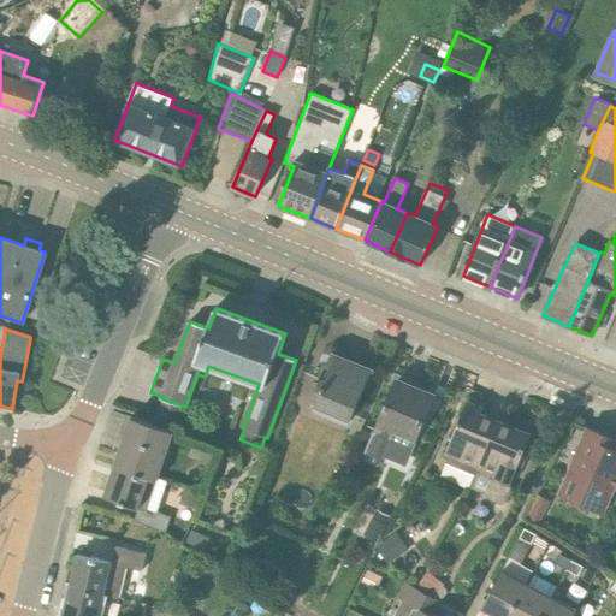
[(351,420),(372,371),(336,355),(315,406),(351,420)]
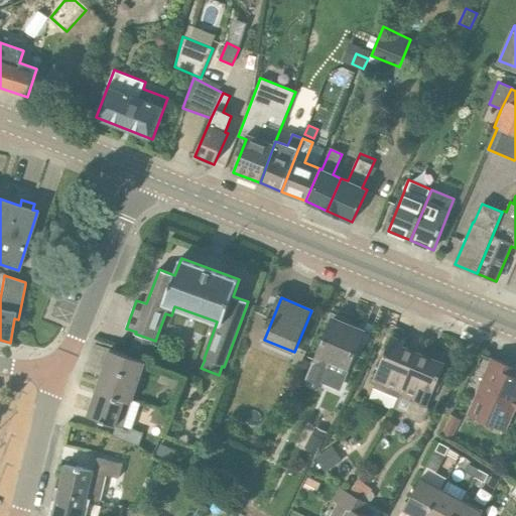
[(307,380),(338,393),(364,332),(333,318),(307,380)]
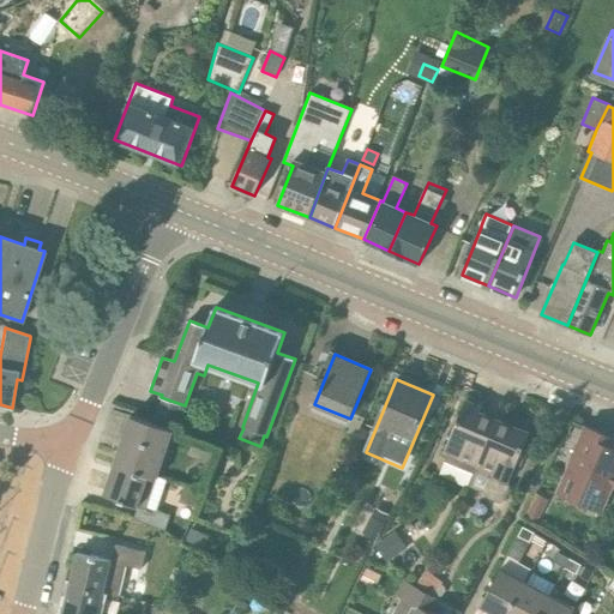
[(475,470),(497,422),(469,411),(471,404),(465,402),(443,457),(475,470)]
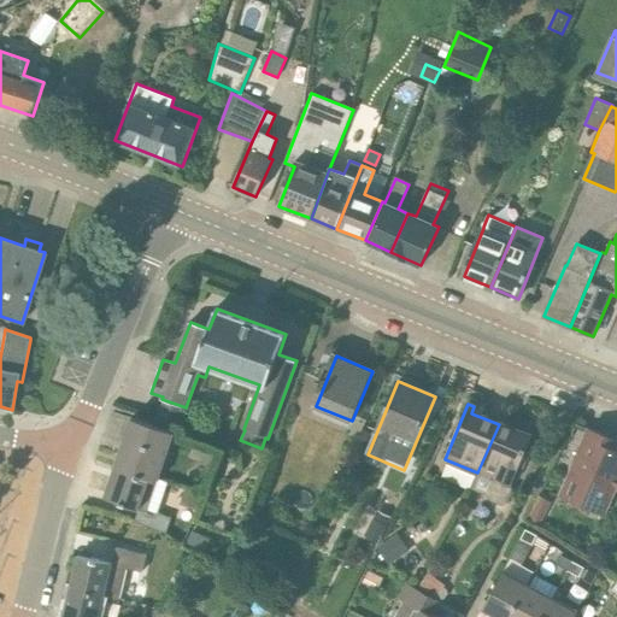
[(175,424),(180,412),(163,406),(159,418),(175,424)]
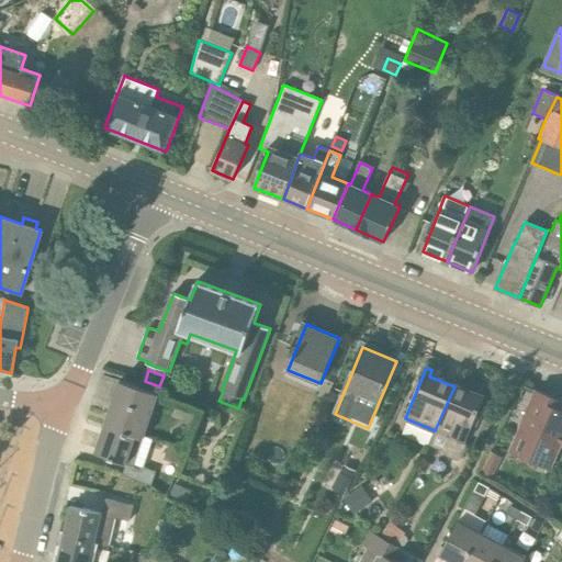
[(107,424),(144,436),(158,394),(121,381),(109,415),(110,415),(107,424)]
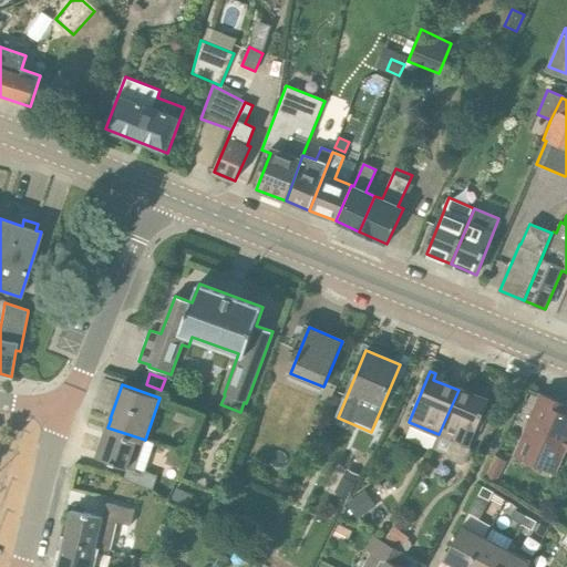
[(488,402),(459,390),(439,434),(433,447),(450,455),(451,459),(461,463),(465,462),(466,463),(472,451),(468,449),(488,402)]
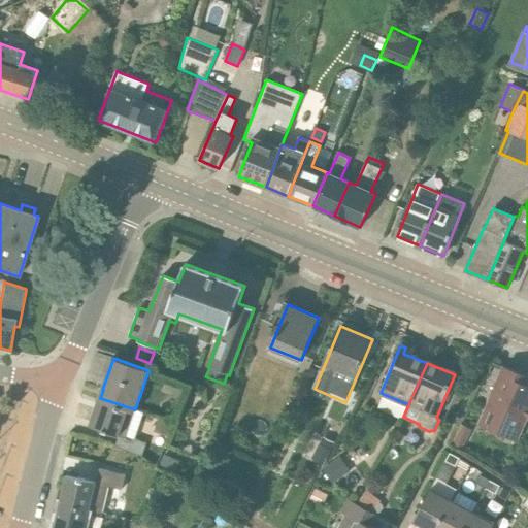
[(517,438),(527,410),(527,386),(527,383),(527,377),(494,363),(476,399),(490,405),(482,423),(517,438)]
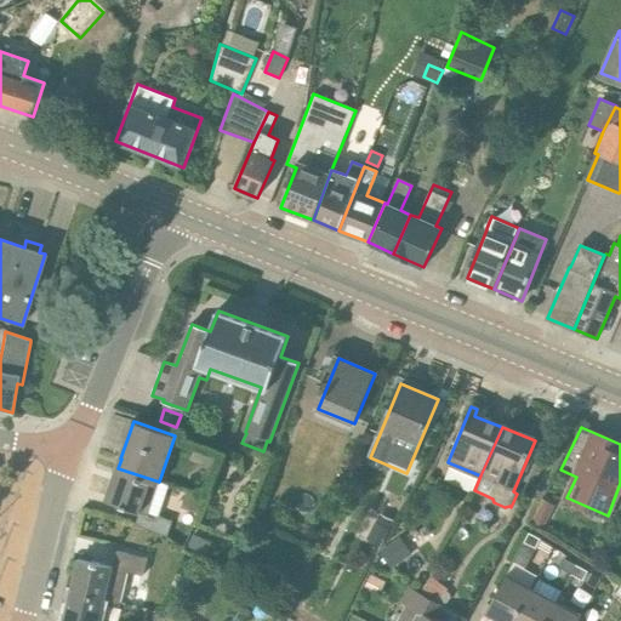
[(159,482),(118,468),(114,480),(113,480),(106,501),(124,506),(123,510),(141,516),(137,529),(170,539),(175,522),(149,513),(159,482)]
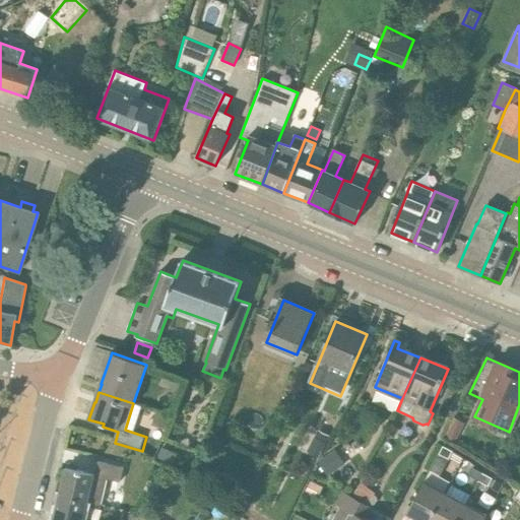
[(454,443),(462,426),(454,420),(445,438),(454,443)]
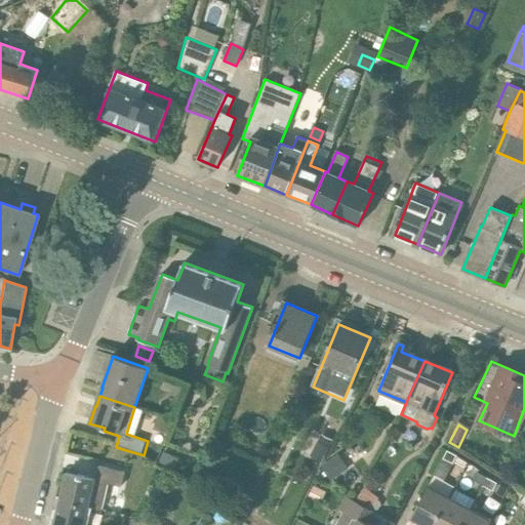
[(318,441),(310,455),(321,462),(329,447),(318,441)]
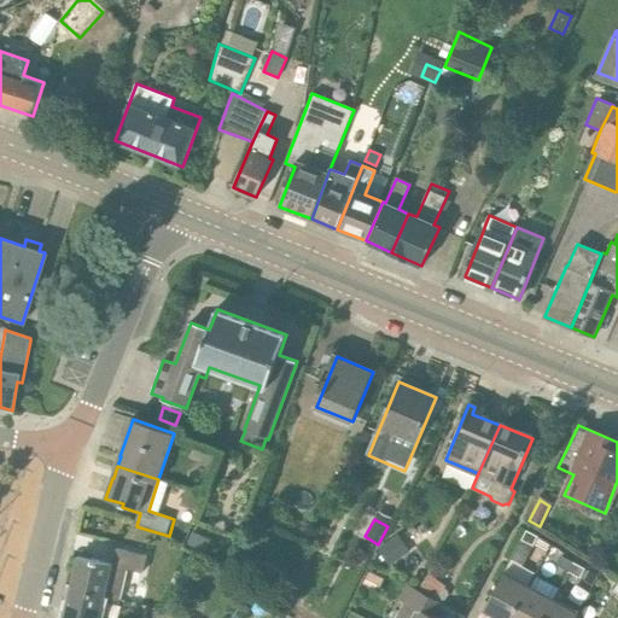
[(534,546),(538,537),(538,536),(526,530),(522,540),(534,546)]
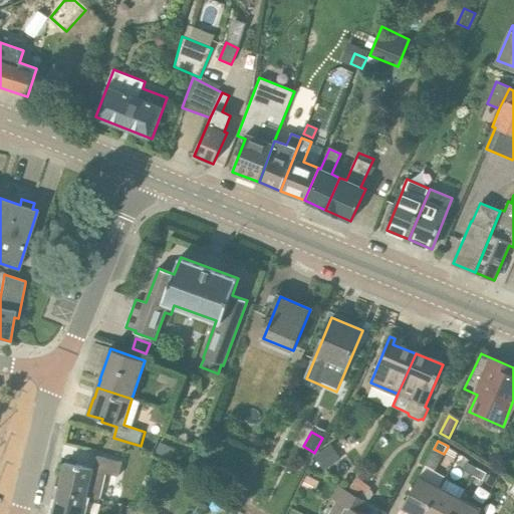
[(331,444),(314,456),(324,470),(341,459),(331,444)]
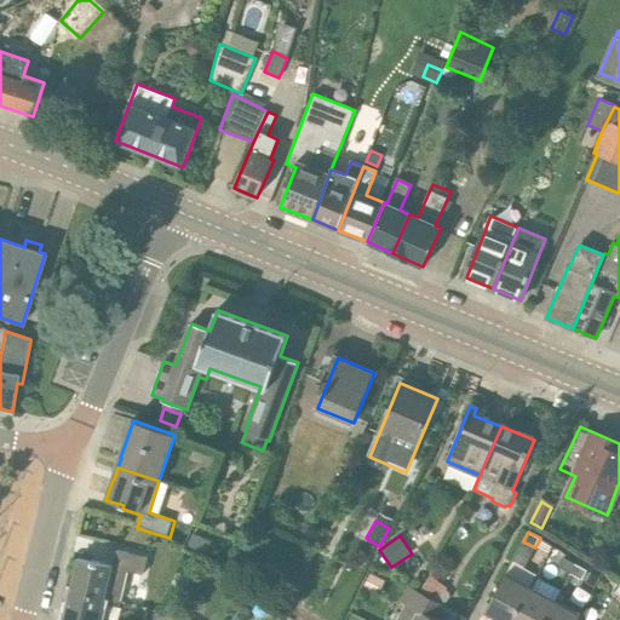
[(212,546),(194,538),(187,551),(205,561),(212,546)]
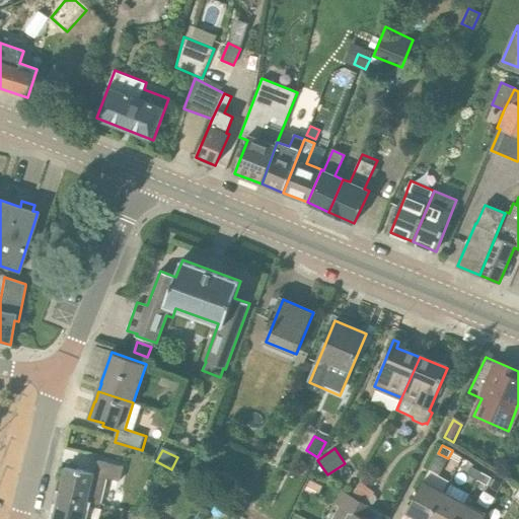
[(438,476),(448,458),(438,453),(428,471),(438,476)]
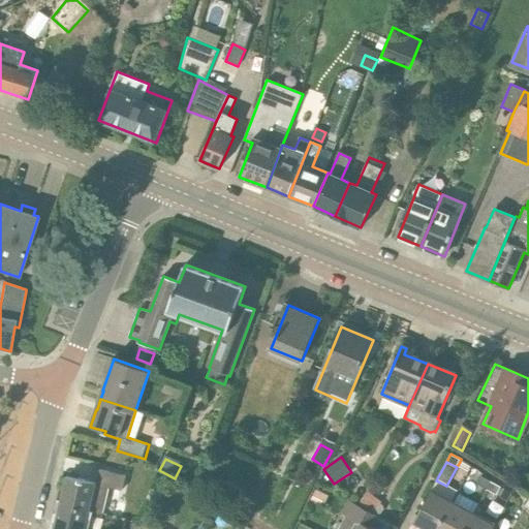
[(67,476),(61,504),(90,510),(102,514),(110,487),(122,491),(125,476),(100,469),(97,483),(67,476)]
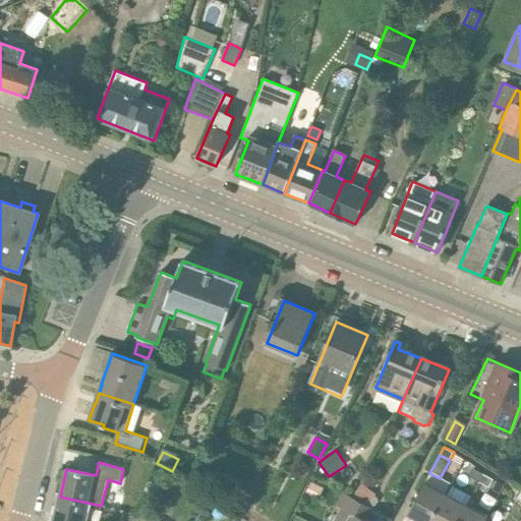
[(480,482),(484,474),(474,469),(470,477),(480,482)]
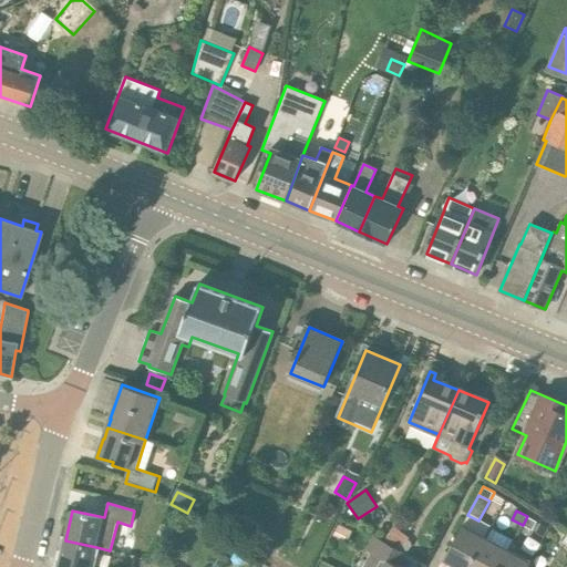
[(537,522),(527,516),(523,525),(533,531),(537,522)]
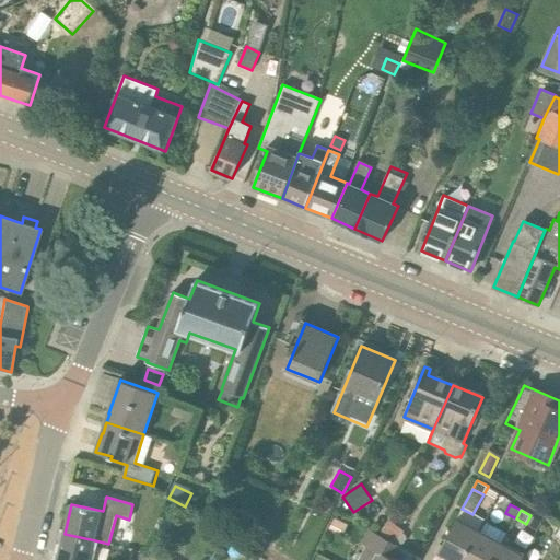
[(172,536),(177,522),(166,517),(161,532),(172,536)]
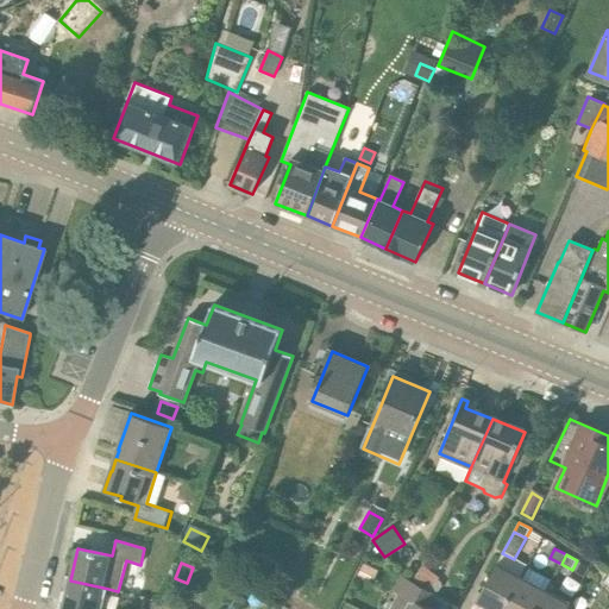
[(371,584),(377,571),(363,564),(357,577),(371,584)]
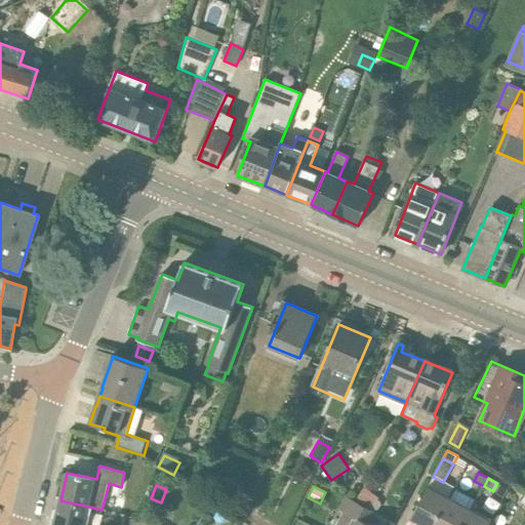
[(411,518),(422,524),(435,524),(449,498),(428,486),(411,518)]
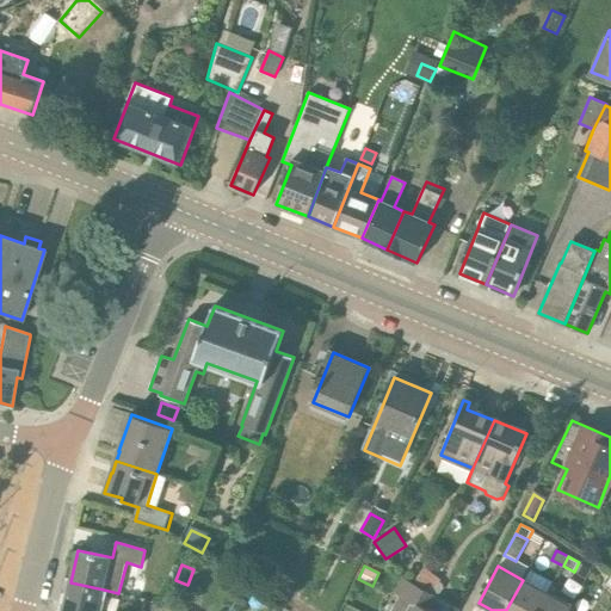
[(433,590),(439,580),(440,579),(426,567),(418,578),(432,590),(433,590)]
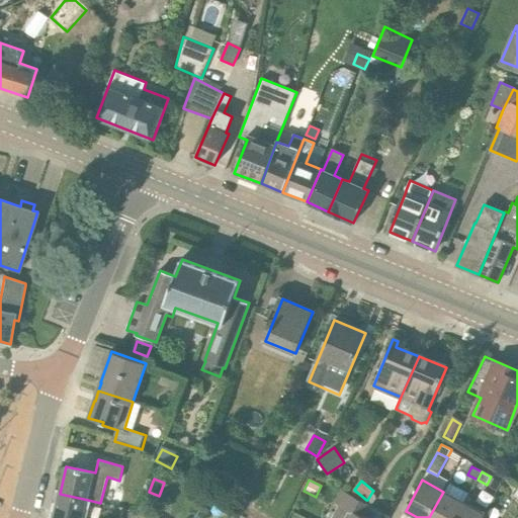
[(188,483),(184,491),(197,499),(202,491),(188,483)]
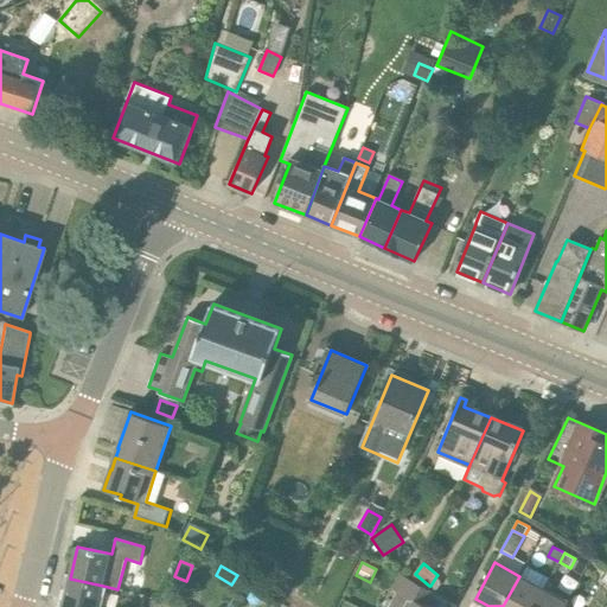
[(521,576),(519,576),(503,606),(535,606),(544,589),(550,579),(526,566),(521,576)]
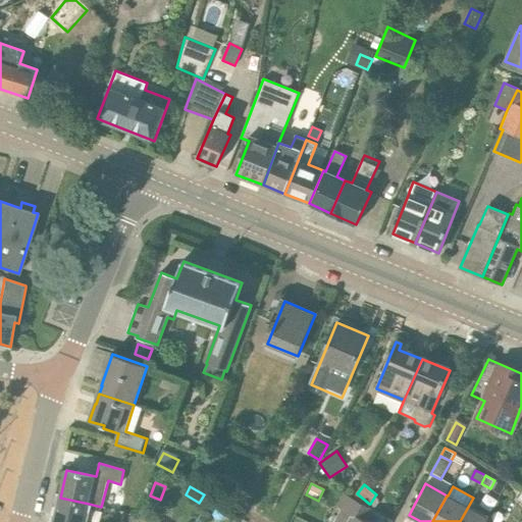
[(369,521),(368,521),(374,510),(345,493),(337,507),(342,509),(333,521),(369,521)]
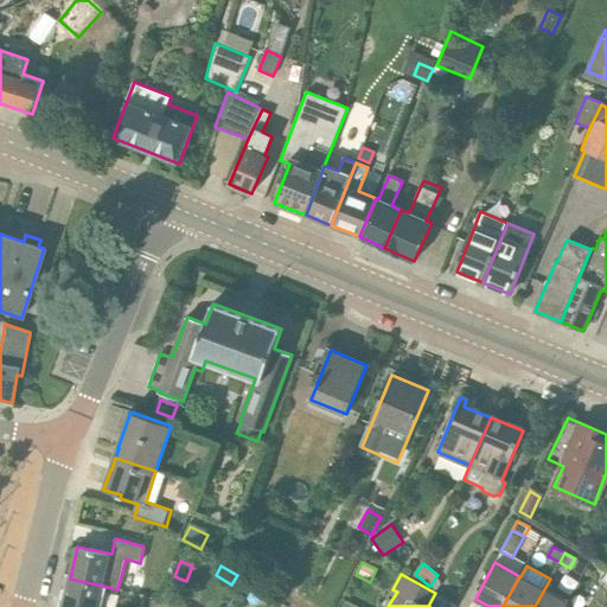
[(97,606),(103,586),(70,579),(65,599),(58,596),(56,606),(97,606)]
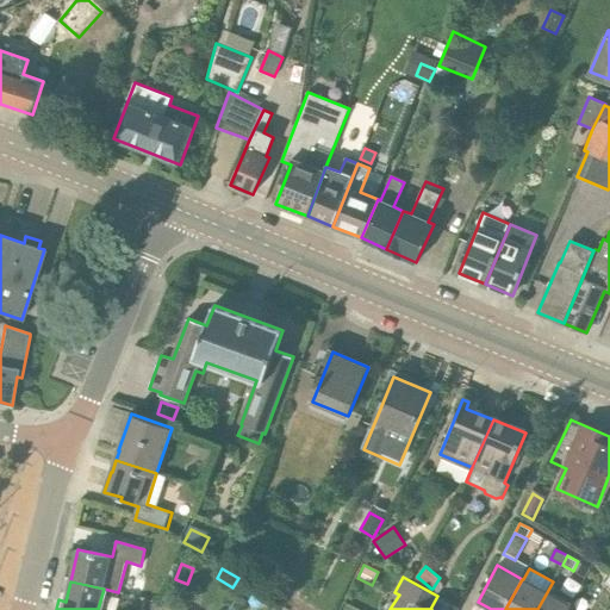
[(568,609),(572,605),(547,592),(537,609),(568,609)]
